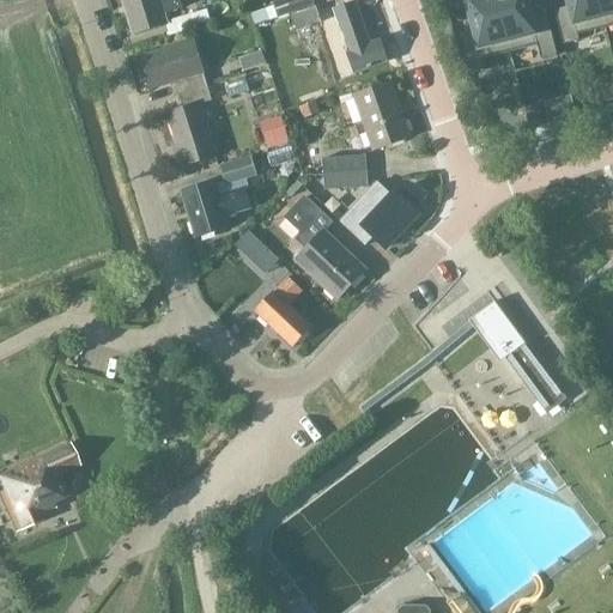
[(122,0),(127,14),(123,14),(122,18),(125,30),(128,31),(132,30),(133,34),(164,24),(164,23),(162,14),(181,8),(178,1),(182,0),(122,0)]
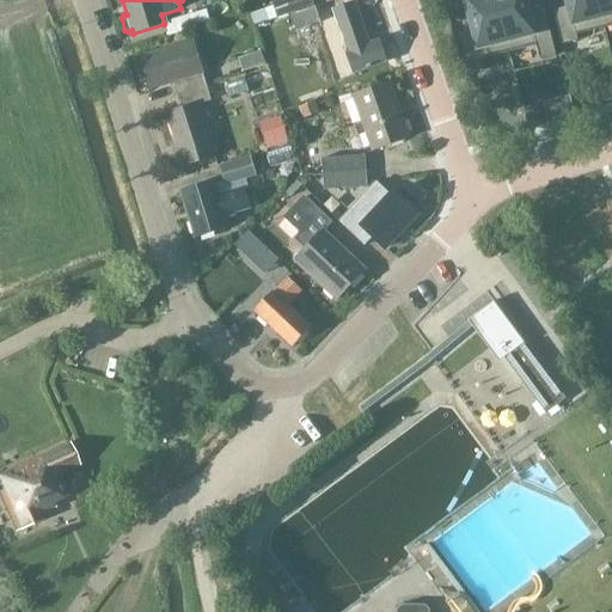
[(277,19),(314,5),(311,0),(282,0),(273,4),(277,19)]
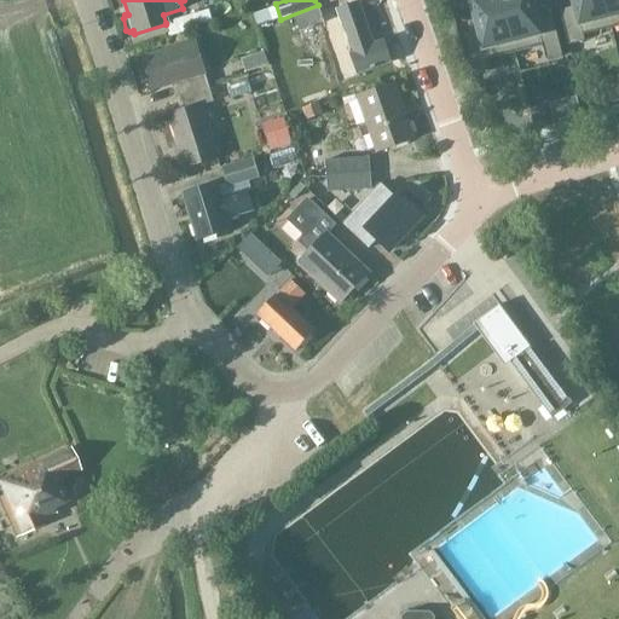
[(501,0),(469,0),(478,32),(463,35),(474,75),(490,71),(487,61),(515,53),(501,0)]
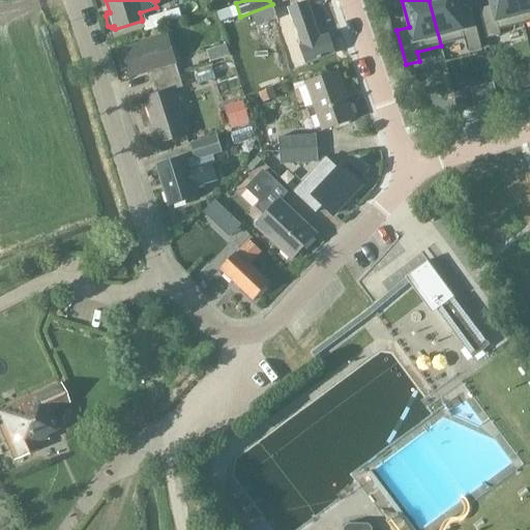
[(455,0),(429,0),(441,46),(464,39),(467,51),(481,48),(472,11),(460,15),(455,0)]
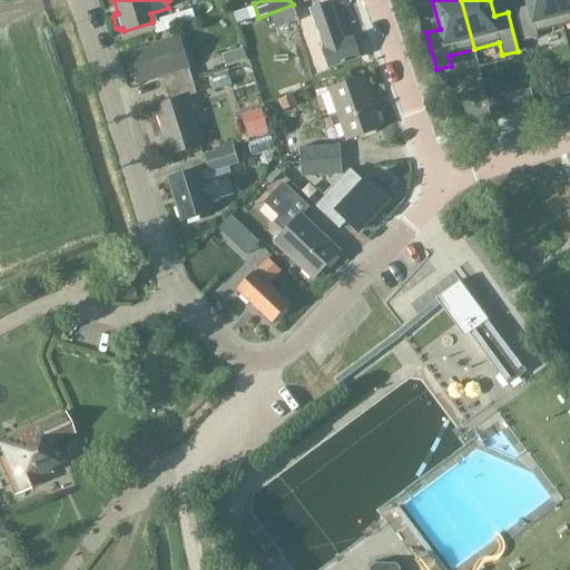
[(562,27),(554,0),(527,0),(529,7),(516,10),(523,42),(539,38),(538,32),(562,27)]
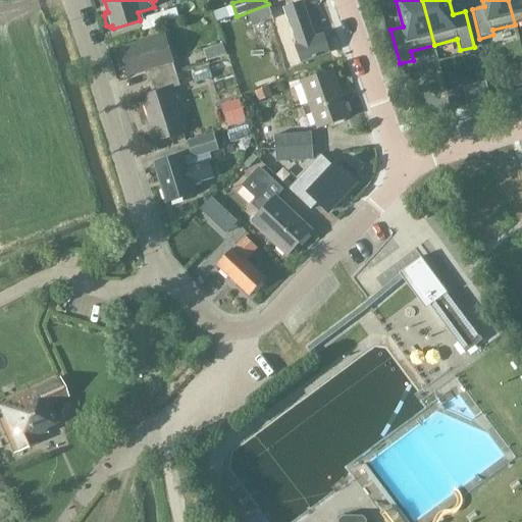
[(521,0),(508,0),(515,24),(521,22),(521,0)]
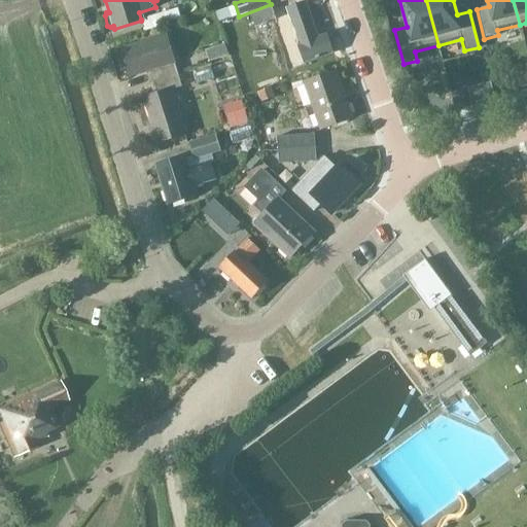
[(288,9),(295,29),(283,33),(288,48),(297,45),(304,63),(332,53),(325,34),(317,37),(305,3),(288,9)]
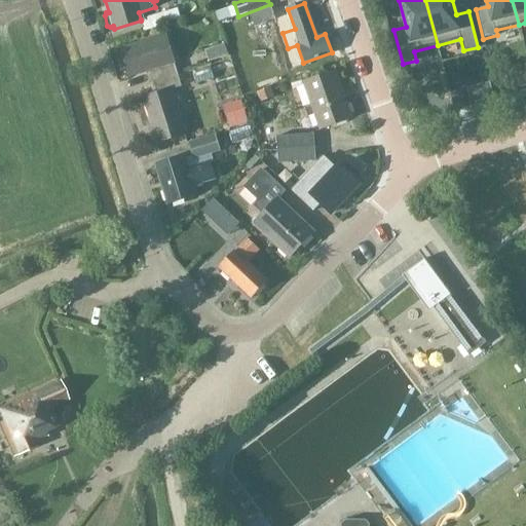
[(238,15),(234,5),(229,7),(215,12),(218,22),(233,16),(238,15)]
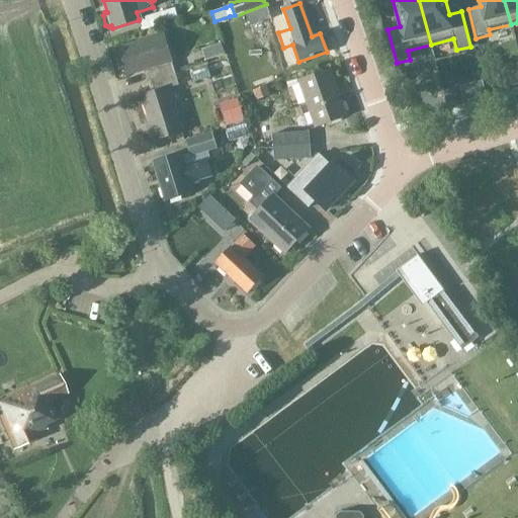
[(252,33),(273,26),(266,6),(246,13),(252,33)]
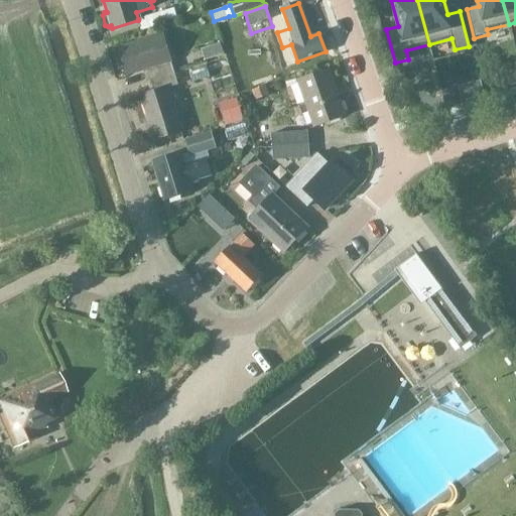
[(173,21),(170,8),(138,19),(138,20),(142,31),(173,21)]
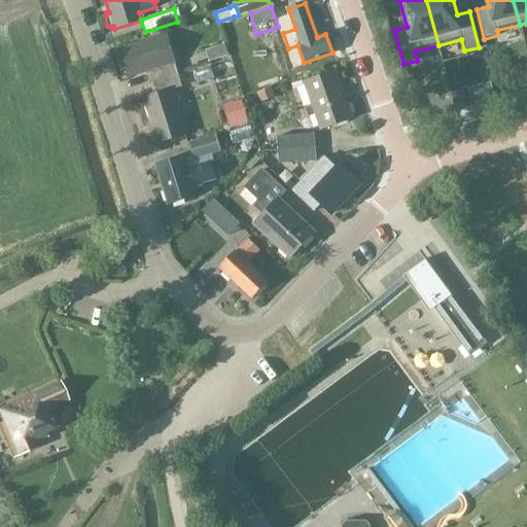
[(177,72),(167,37),(121,50),(129,77),(147,72),(149,80),(177,72)]
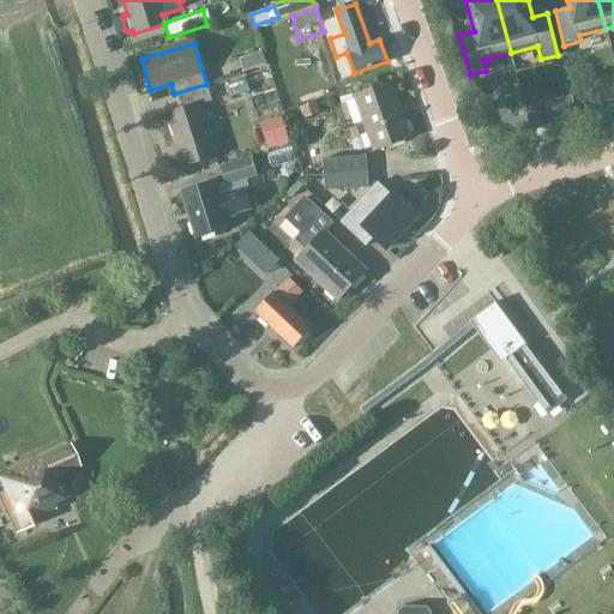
[(244,72),(266,65),(262,50),(239,58),(244,72)]
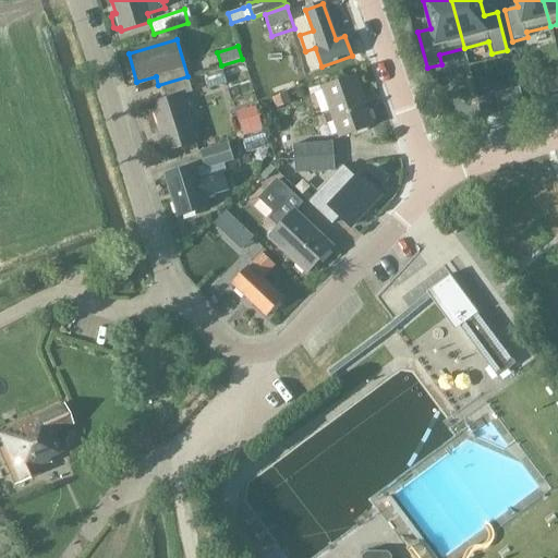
[(242,61),(198,74),(203,89),(246,75),(242,61)]
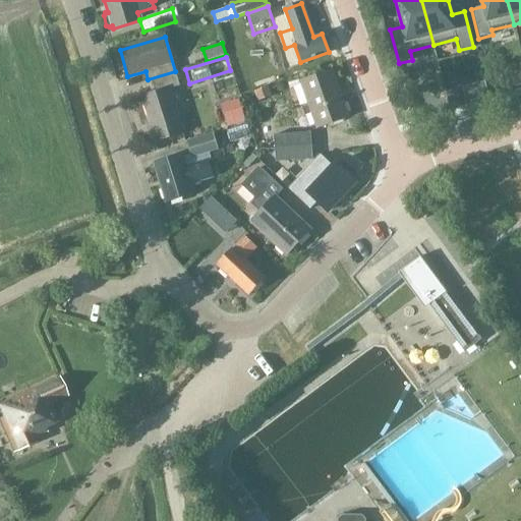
[(175,71),(148,79),(153,95),(142,98),(156,142),(183,134),(169,90),(179,87),(175,71)]
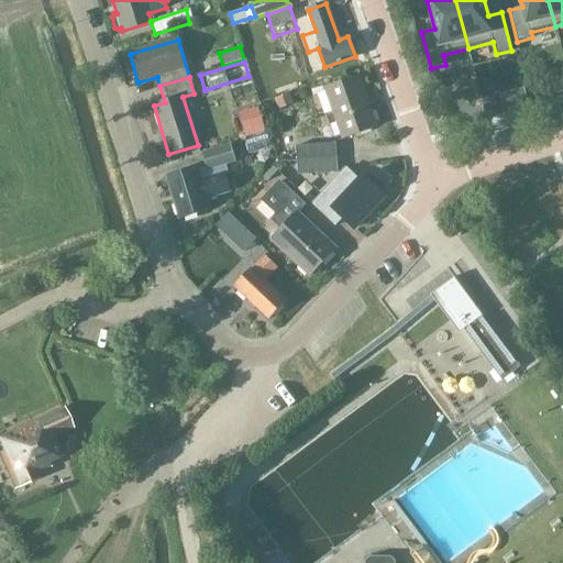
[(324,89),(333,113),(326,117),(329,124),(335,122),(341,138),(373,127),(356,79),(324,89)]
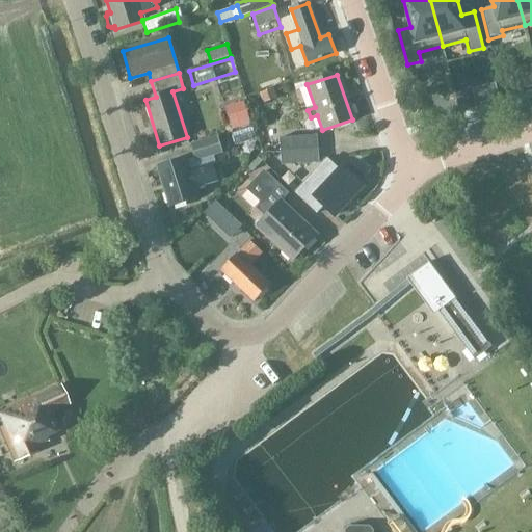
[(259,94),(262,104),(277,99),(274,88),(259,94)]
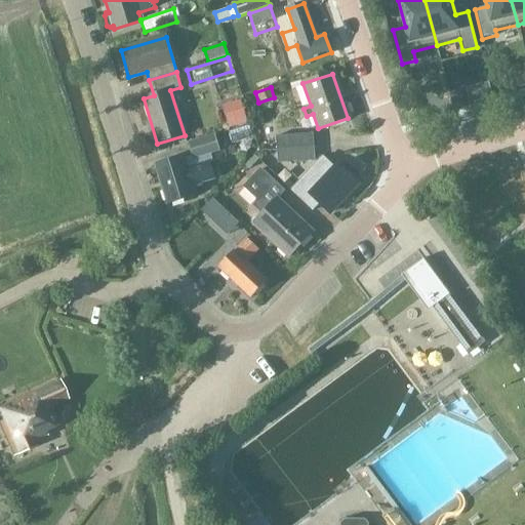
[(247,123),(241,99),(221,106),(228,128),(247,123)]
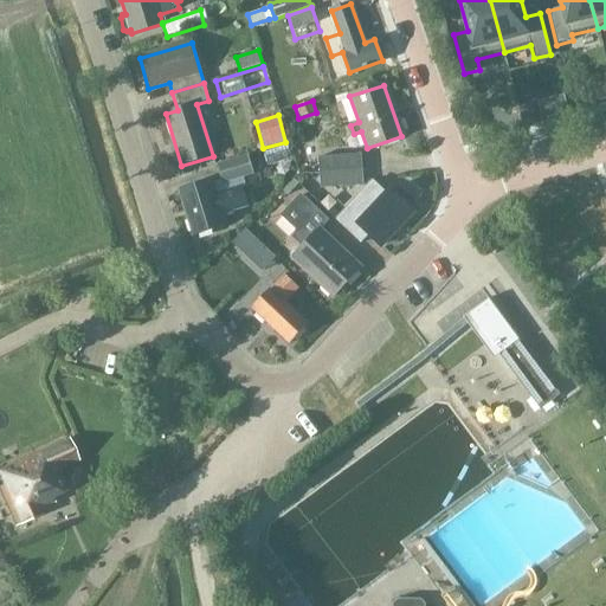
[(226,225),(224,214),(250,207),(243,186),(245,186),(243,178),(255,173),(249,154),(217,165),(221,180),(213,182),(212,179),(179,189),(193,236),(226,225)]
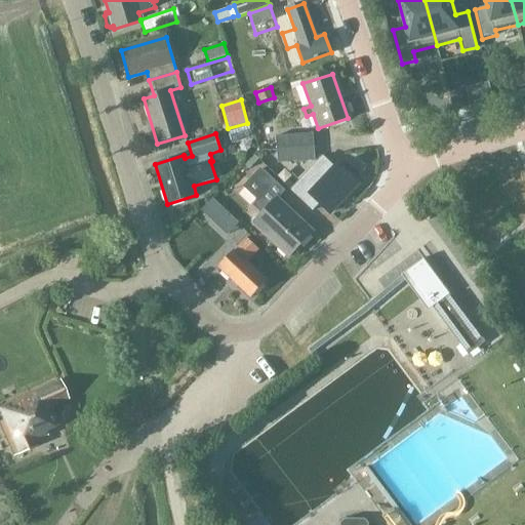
[(276,136),(277,150),(314,147),(313,133),(276,136)]
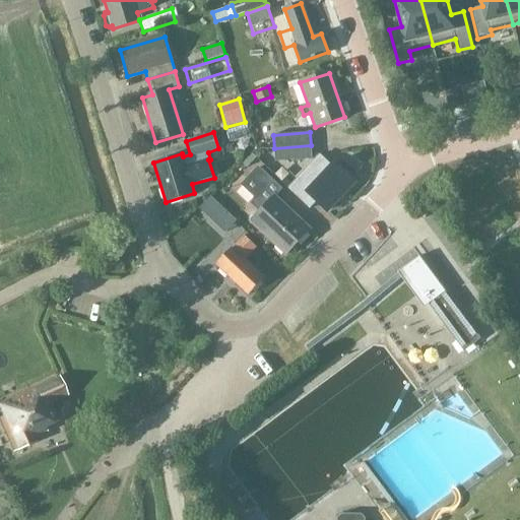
[(312,159),(311,145),(274,148),(275,161),(312,159)]
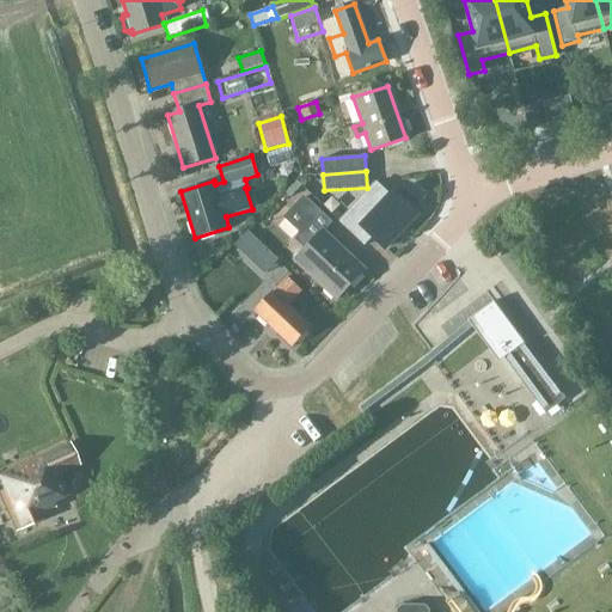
[(389,196),(375,184),(340,222),(365,246),(372,238),(384,249),(402,230),(403,231),(418,214),(414,209),(418,204),(403,190),(398,195),(393,191),(389,196)]
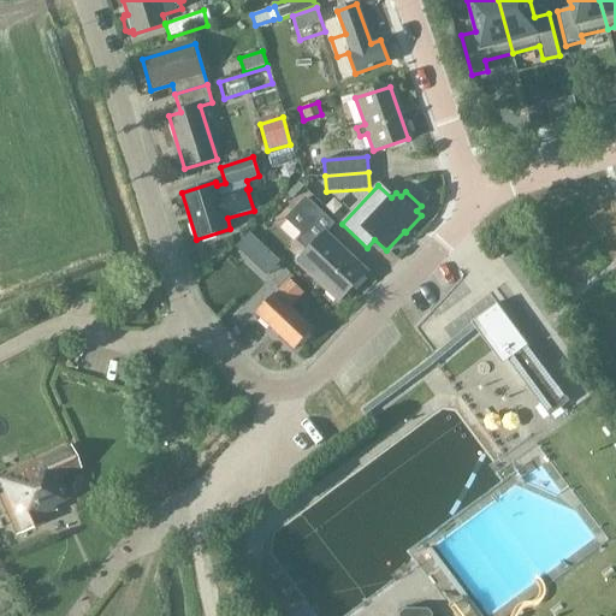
[(333,224),(306,197),(285,219),(302,235),(296,241),(306,249),(296,260),(339,302),(367,273),(325,232),(333,224)]
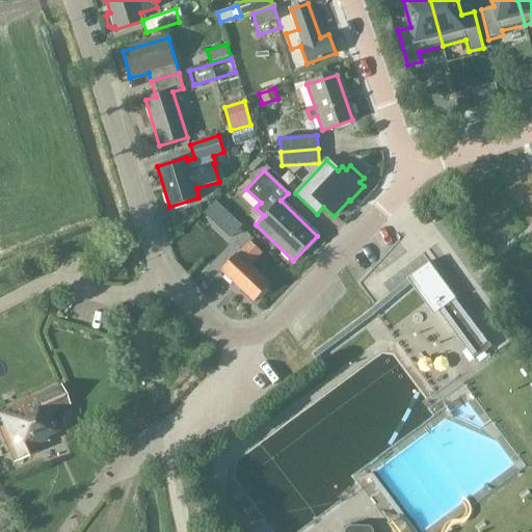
[(251,242),(243,250),(223,271),(255,301),(270,285),(250,266),(263,254),(251,242)]
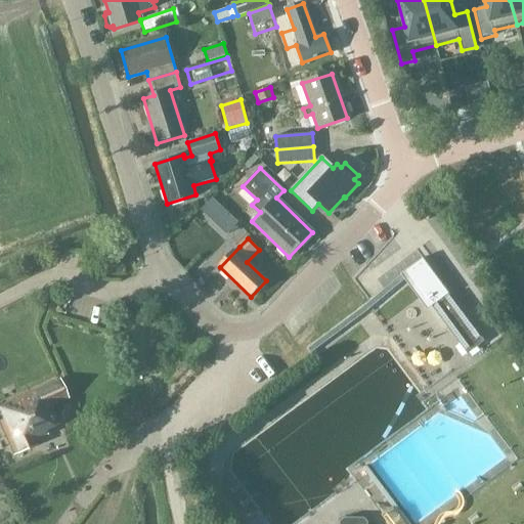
[(484,341),(449,293),(423,258),(405,272),(431,307),(432,306),(467,353),(484,341)]
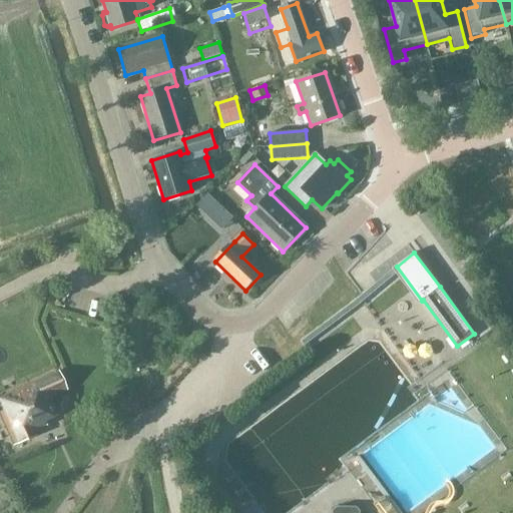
[(361,303),(358,300),(302,342),(304,345),(361,303)]
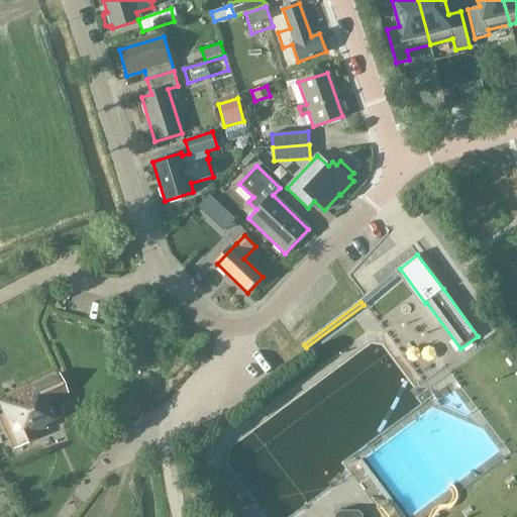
[(66,394),(58,375),(0,401),(0,420),(12,449),(17,447),(35,440),(32,435),(45,429),(43,425),(57,420),(48,401),(66,394)]
